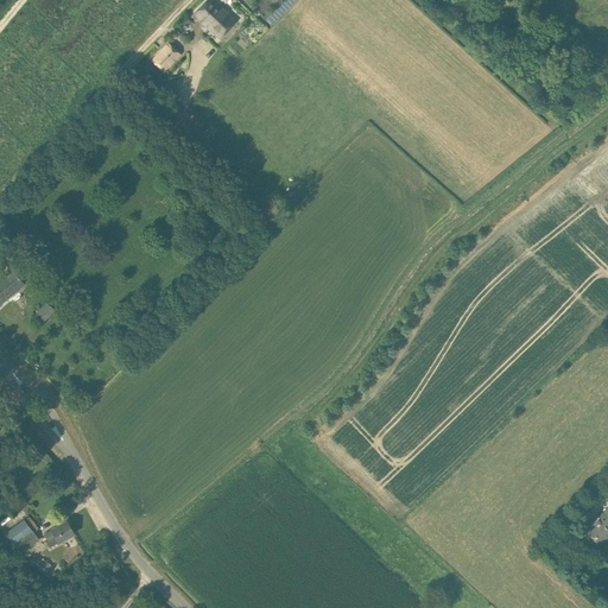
[(236,20),(213,0),(207,0),(194,14),(220,38),(236,20)]
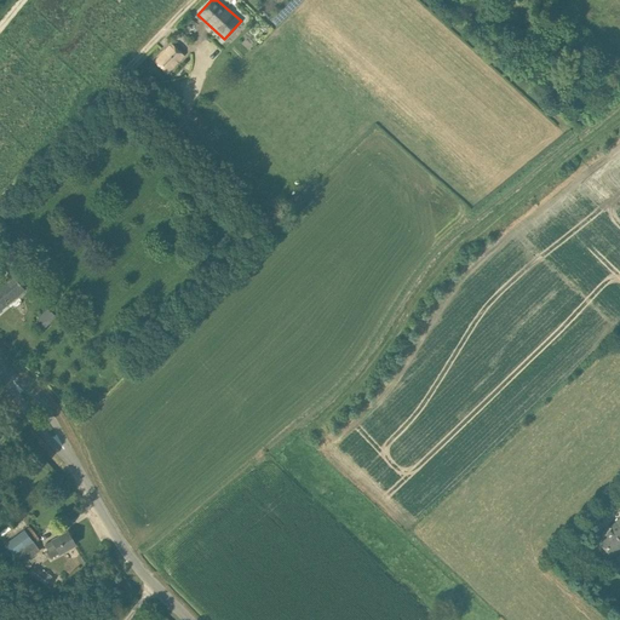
[(168,74),(184,56),(172,42),(154,61),(168,74)]
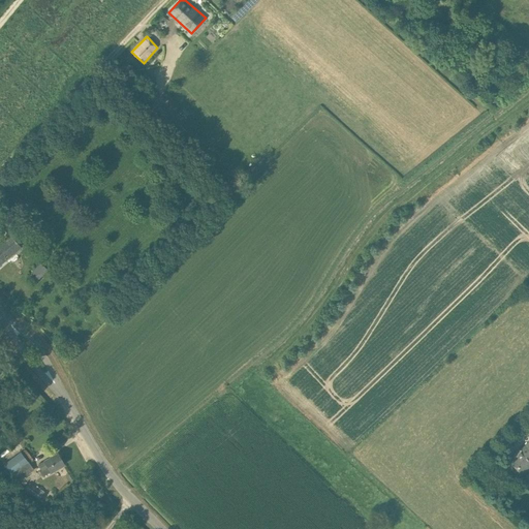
[(0,265),(22,247),(11,235),(0,244),(0,265)]
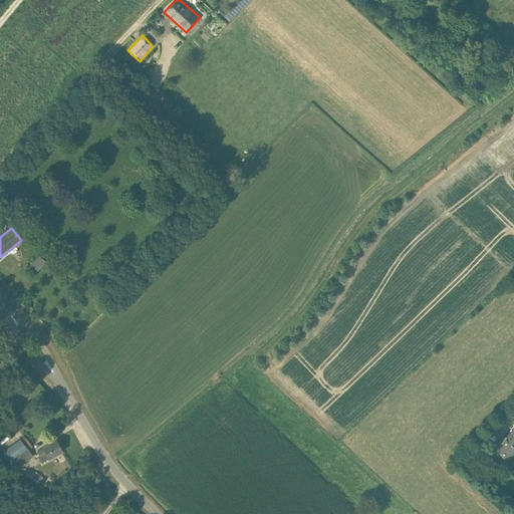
[(39,255),(29,267),(36,274),(47,262),(39,255)]
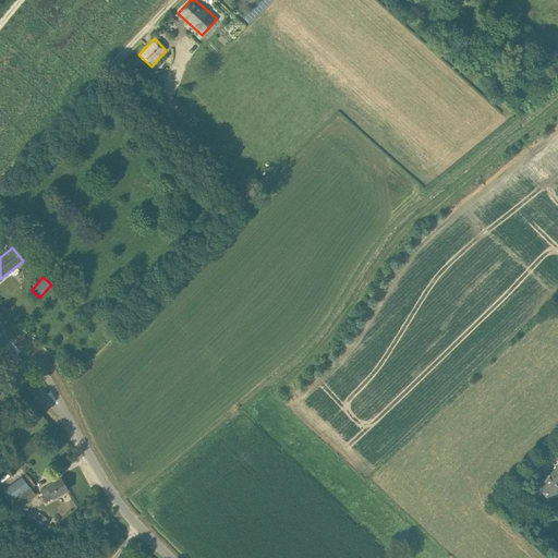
[(557,465),(537,486),(552,501),(557,495),(557,465)]
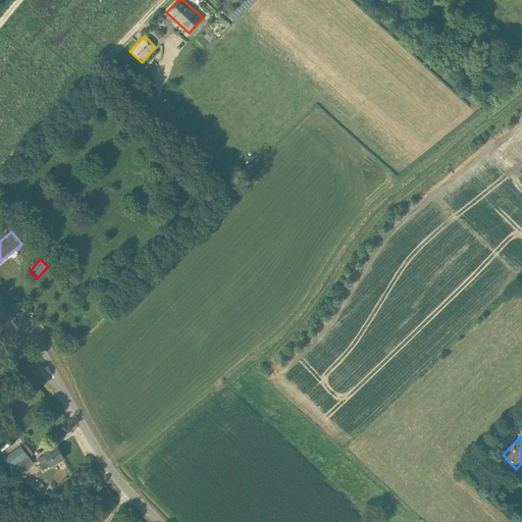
[(21,447),(5,459),(9,464),(17,475),(34,463),(25,452),(21,447)]
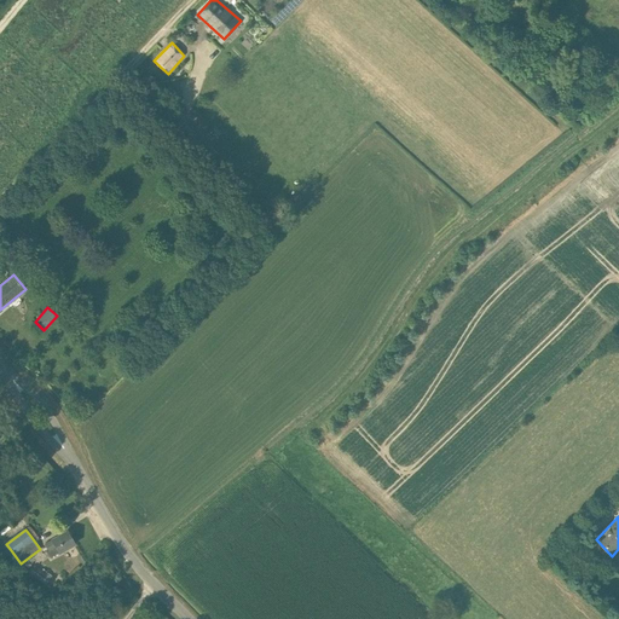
[(61,553),(76,544),(68,530),(53,538),(46,543),(48,550),(47,551),(50,557),(61,553)]
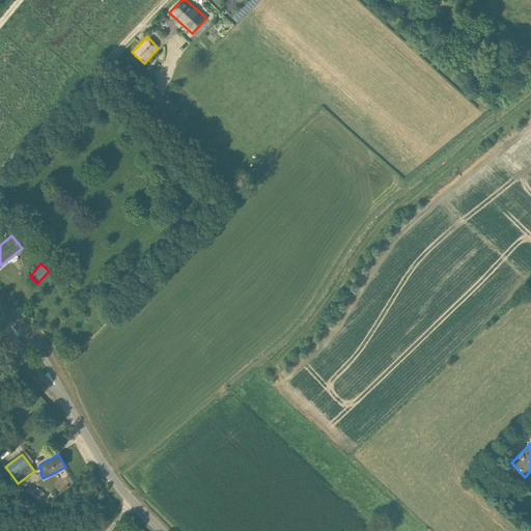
[(44,496),(30,484),(26,491),(39,501),(44,496)]
